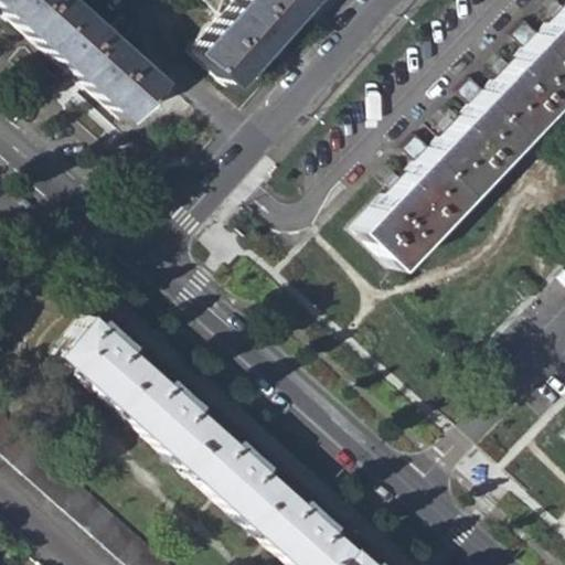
[(0,0),(0,13),(115,116),(149,78),(114,45),(116,43),(108,23),(98,33),(61,0),(0,0)]
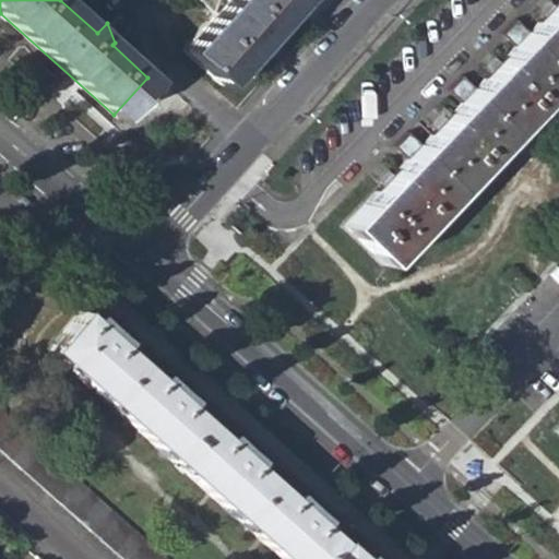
[(179,48),(217,82),(290,0),(210,0),(206,9),(211,13),(179,48)]
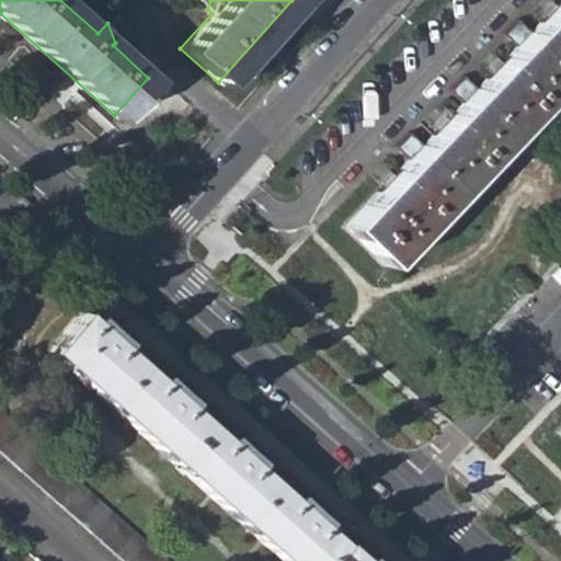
[(560,0),(559,0),(341,226),(381,264),(560,78),(560,0)]
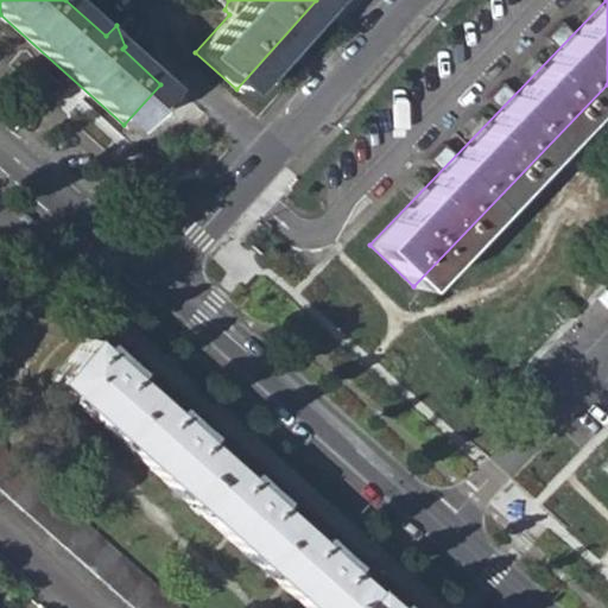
[(284,50),(302,67),(314,54),(295,37),(284,50)]
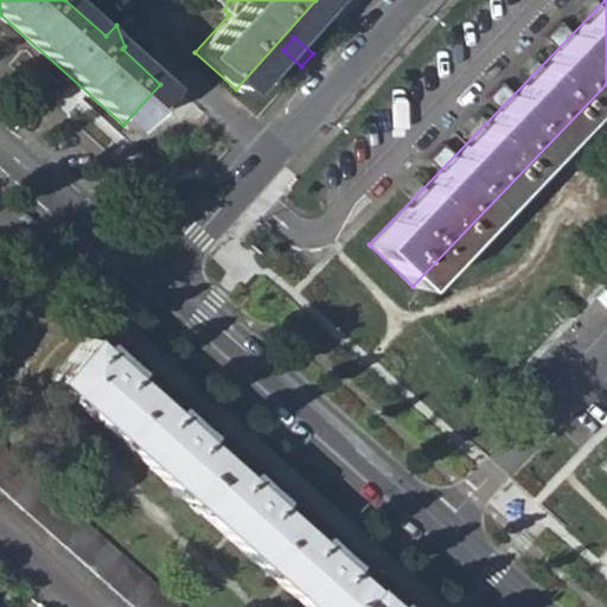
[(40,91),(52,102),(65,87),(53,76),(40,91)]
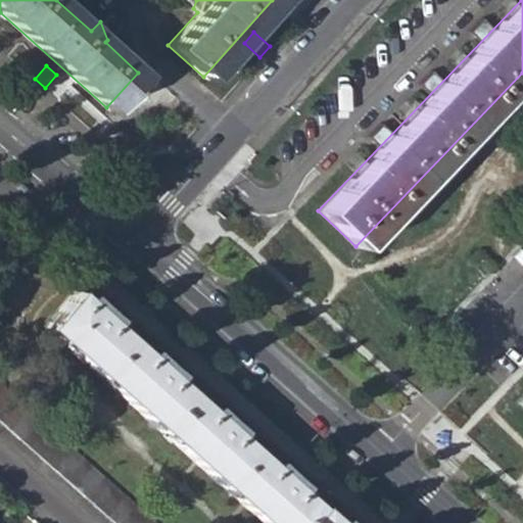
[(42,326),(263,522),(339,522),(329,514),(326,517),(291,485),(294,482),(268,458),(265,462),(228,428),(231,425),(203,401),(200,403),(165,372),(168,370),(141,344),(138,348),(103,317),(106,314),(85,294),(81,298),(73,290),(42,326)]
